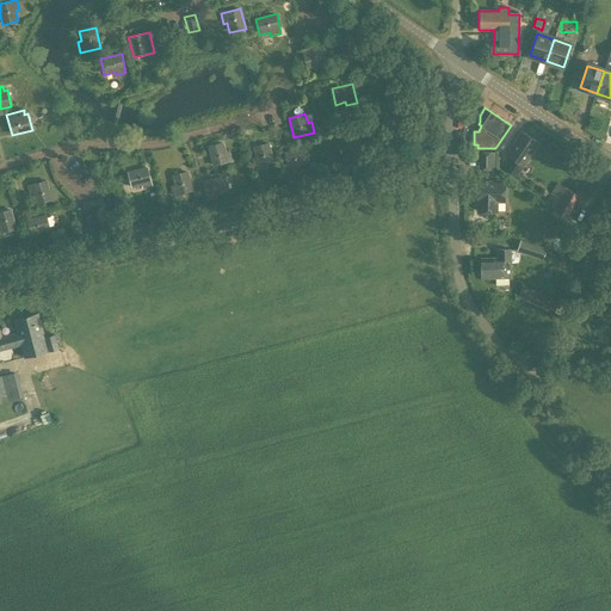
[(505,170),(517,177),(539,143),(522,131),(506,155),(511,159),(505,170)]
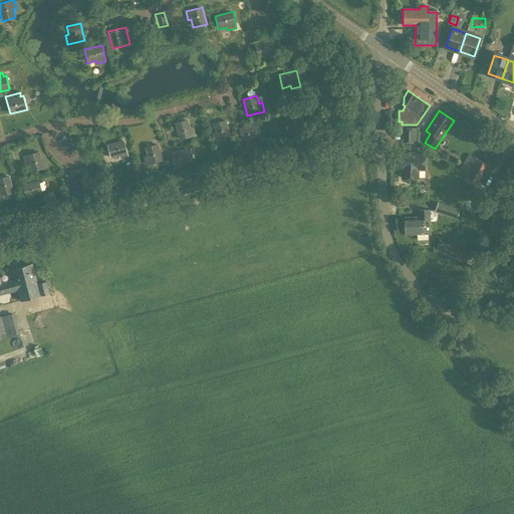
[(179,141),(196,137),(194,127),(190,127),(188,119),(174,123),(179,141)]
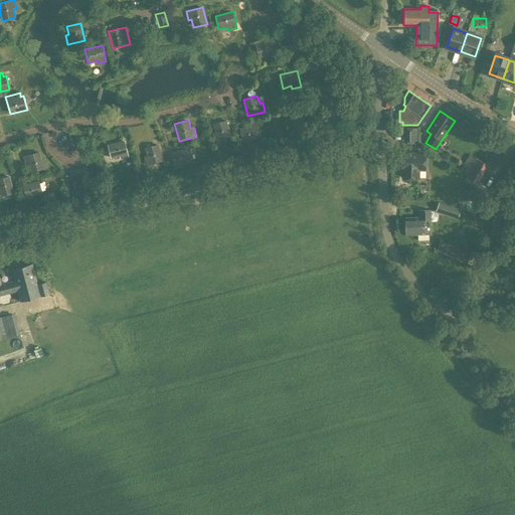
[(214,142),(231,138),(227,120),(213,124),(215,132),(212,133),(214,142)]
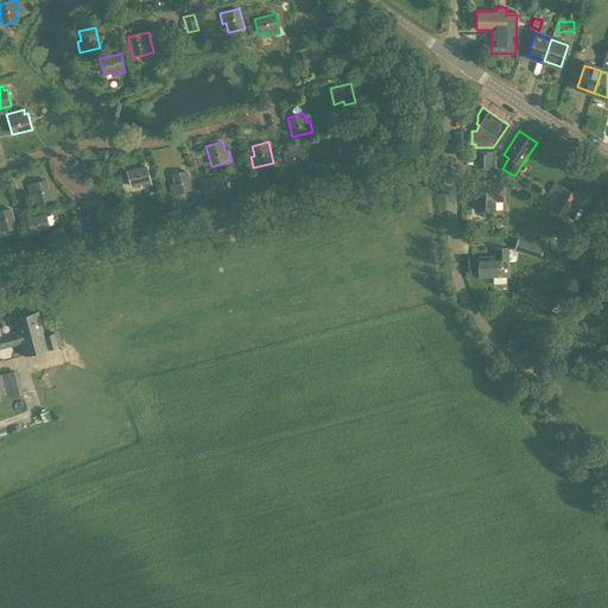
[(296,166),(308,163),(304,146),(283,152),(286,171),(296,170),(296,166)]
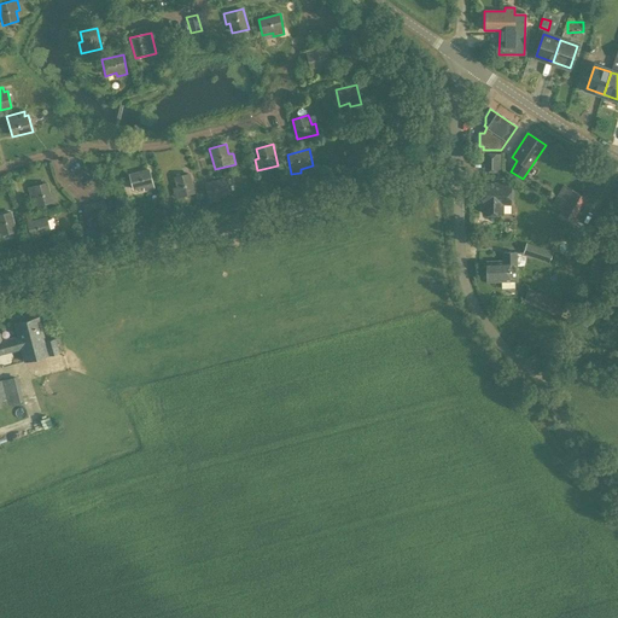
[(501,173),(501,153),(485,153),(485,173),(501,173)]
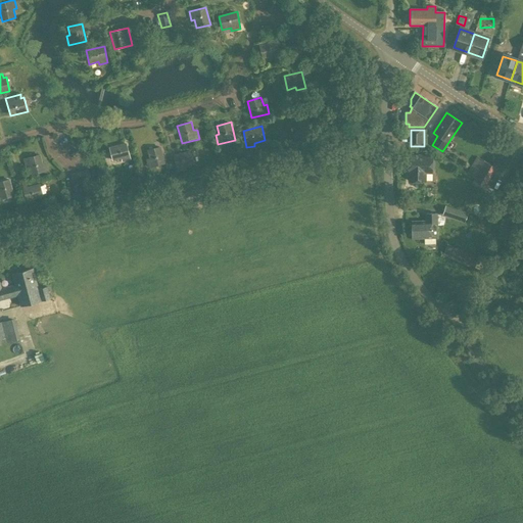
[(122,162),(131,160),(127,143),(109,147),(112,161),(121,159),(122,162)]
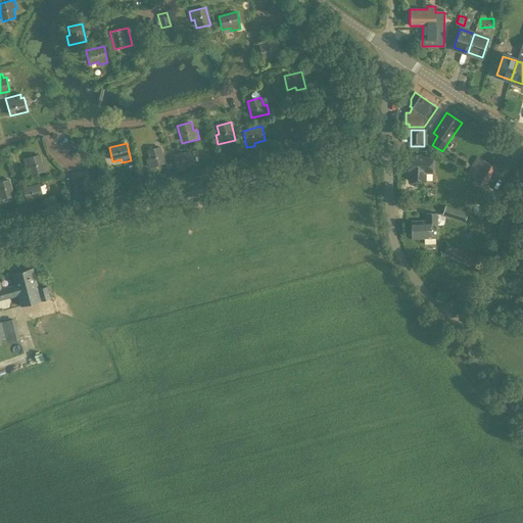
[(160,146),(147,150),(148,158),(145,159),(148,169),(165,164),(160,146)]
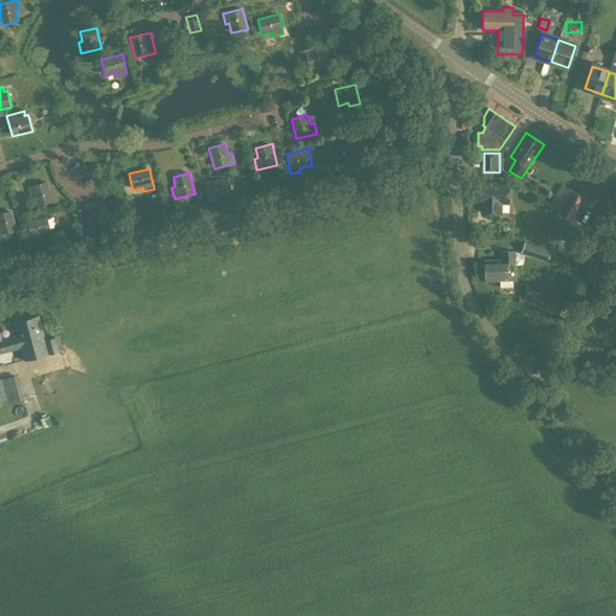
[(218,196),(230,194),(225,178),(203,183),(208,202),(219,201),(218,196)]
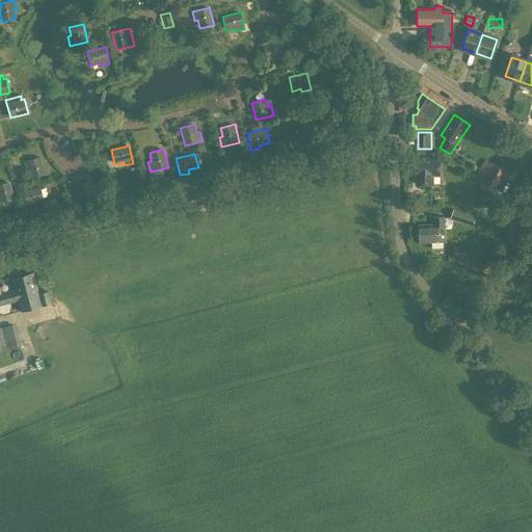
[(46,175),(41,157),(24,161),(25,168),(29,167),(32,179),(46,175)]
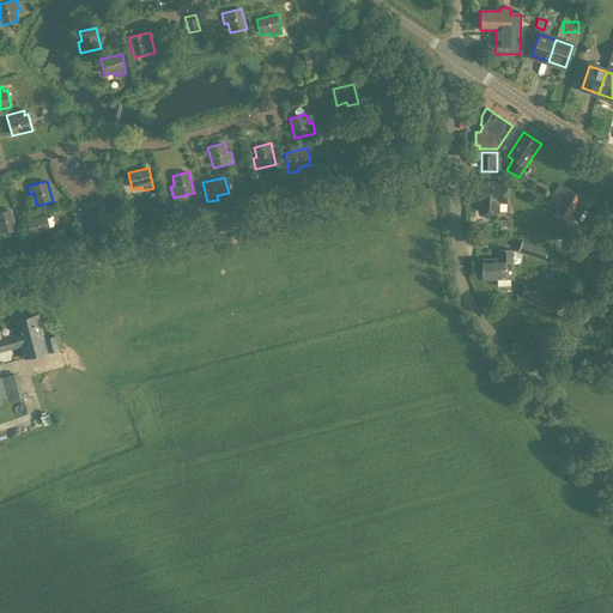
[(558,182),(546,205),(570,217),(581,195),(558,182)]
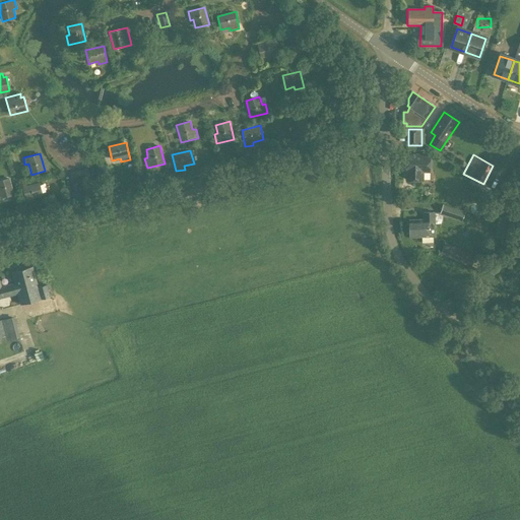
[(408,181),(423,181),(423,172),(430,172),(431,157),(429,157),(430,156),(416,155),(416,156),(406,156),(406,172),(408,172),(408,181)]
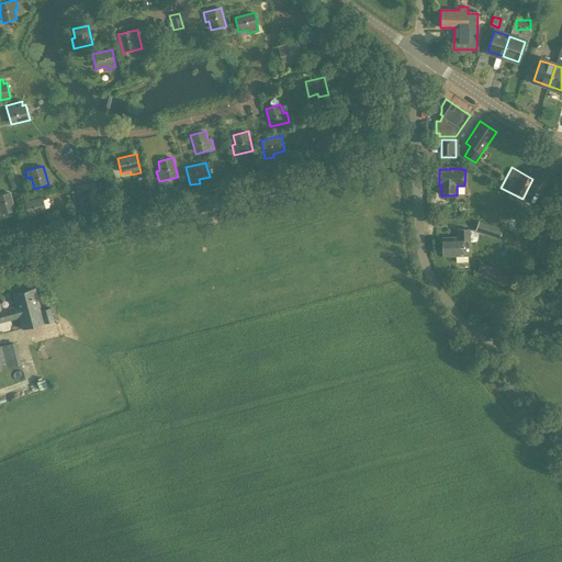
[(78,199),(99,193),(96,181),(75,187),(78,199)]
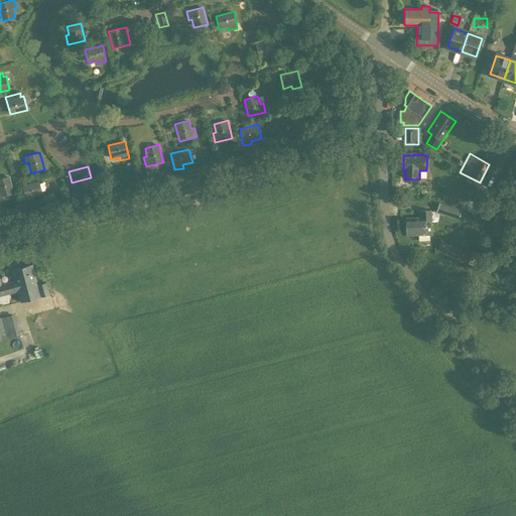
[(0,178),(0,197),(0,198),(14,194),(9,176),(0,178)]
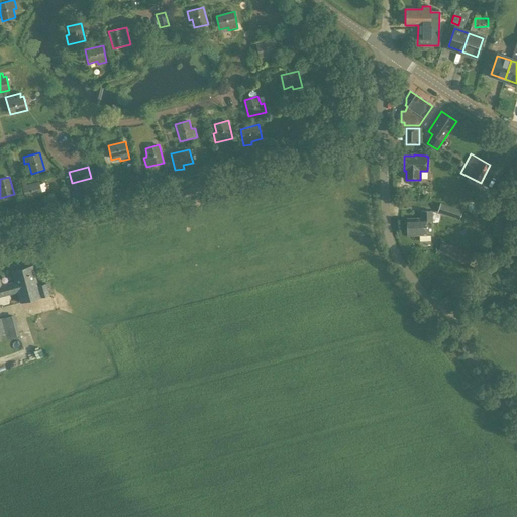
[(34,197),(43,195),(39,182),(22,186),(26,202),(35,201),(34,197)]
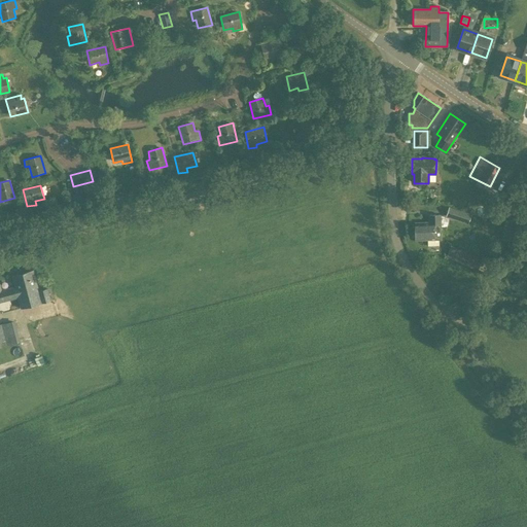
[(456,219),(460,210),(449,207),(446,216),(456,219)]
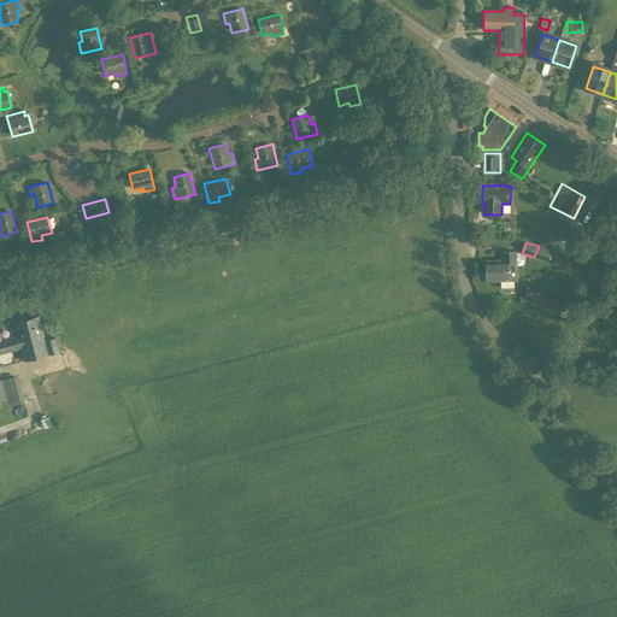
[(486,281),(500,281),(500,288),(513,288),(513,281),(516,281),(516,252),(503,252),(503,263),(486,263),(486,281)]
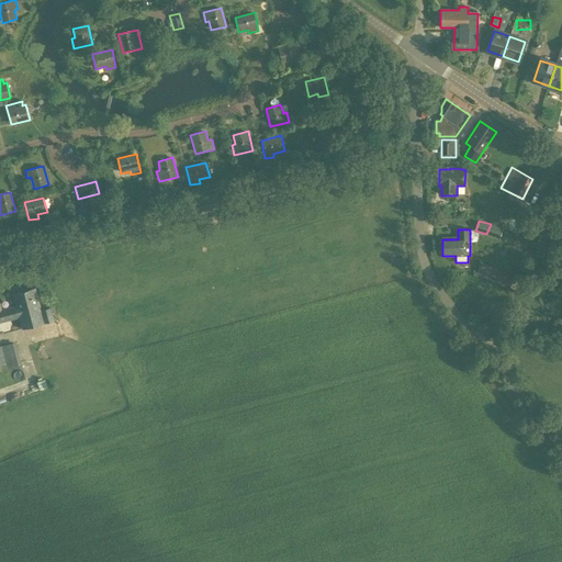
[(509,289),(514,278),(481,262),(475,273),(509,289)]
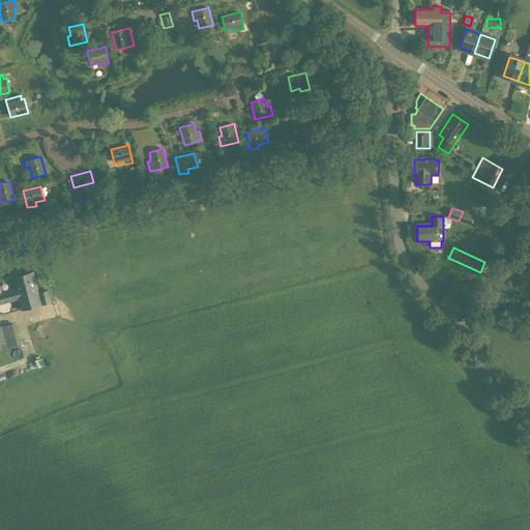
[(21,311),(51,302),(48,290),(38,292),(33,272),(12,277),(15,287),(2,291),(0,286),(0,285),(0,304),(18,300),(21,311)]
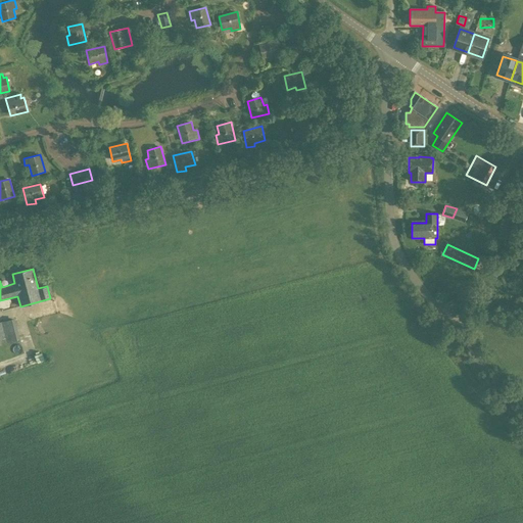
[(0,344),(20,340),(14,319),(0,323),(0,344)]
